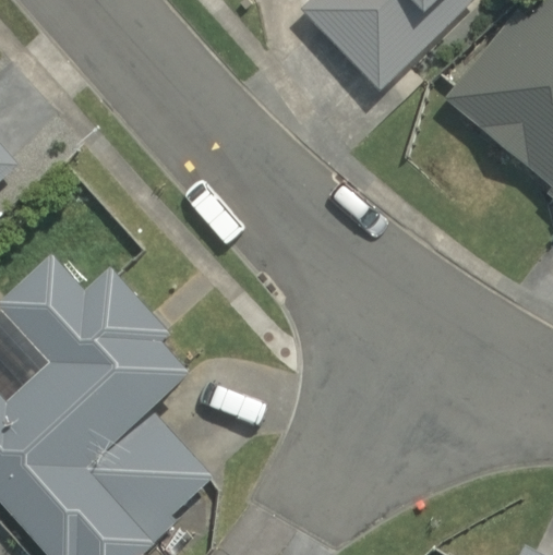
[(305,0),(299,8),(377,88),(468,0),(305,0)]
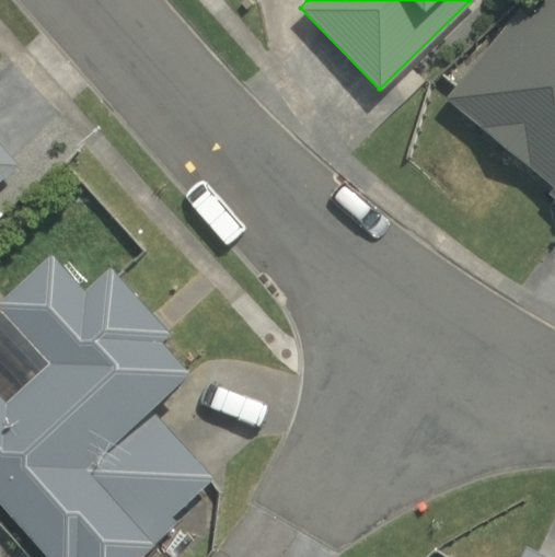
[(518,9),(446,100),(554,185),(546,195),(554,201),(554,215),(553,218),(554,219),(554,0),(545,0),(530,20),(518,9)]
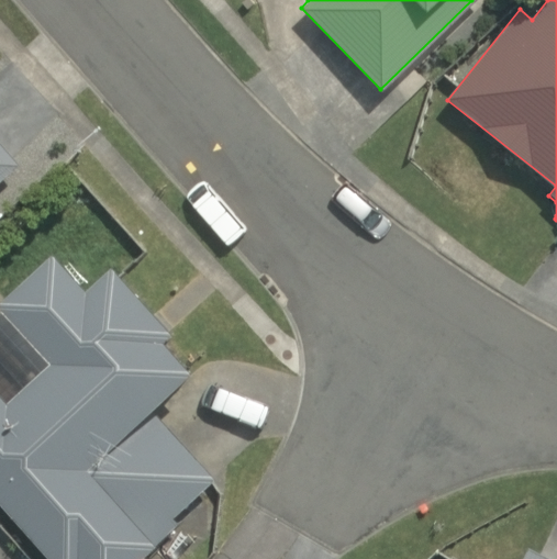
[(0,178),(15,165),(0,147),(0,178)]
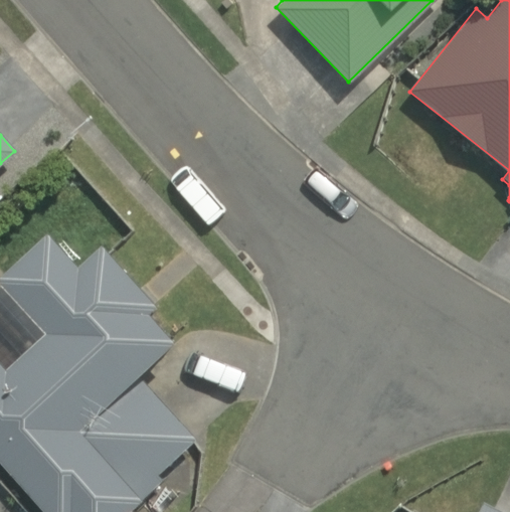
[(0,465),(42,511),(139,511),(145,506),(139,499),(158,481),(155,478),(193,443),(137,381),(174,347),(148,317),(158,308),(104,247),(80,269),(48,234),(0,278),(0,288),(42,334),(5,368),(0,362),(0,465)]
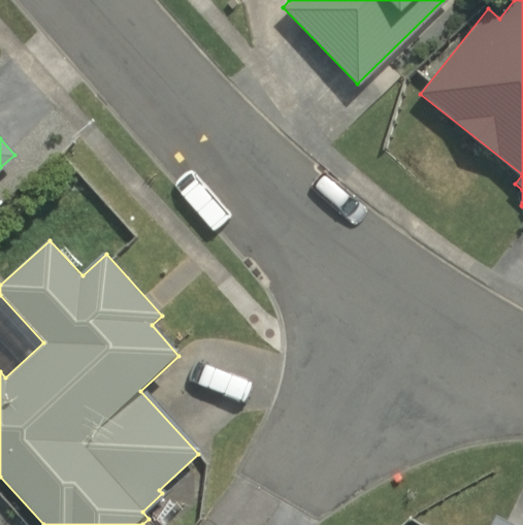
[(515,524),(497,515),(491,524),(515,524)]
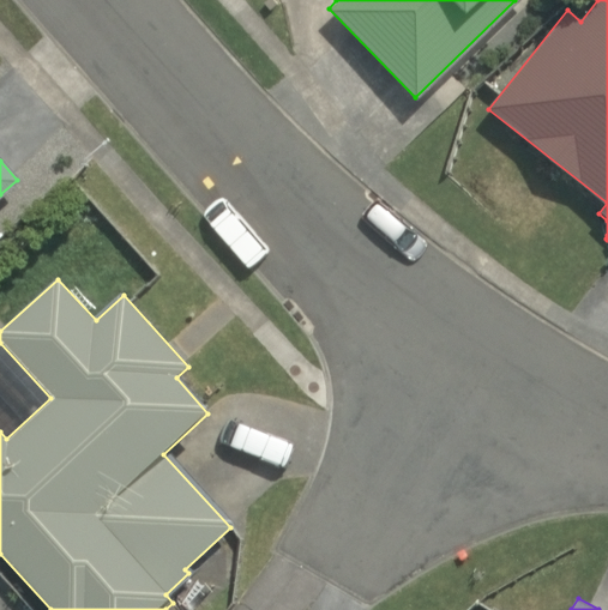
All buildings are outlined.
